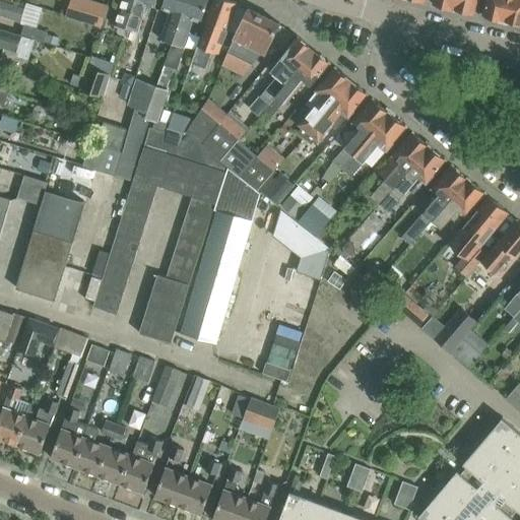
[(0,0),(0,14),(21,20),(26,4),(10,0),(0,0)]
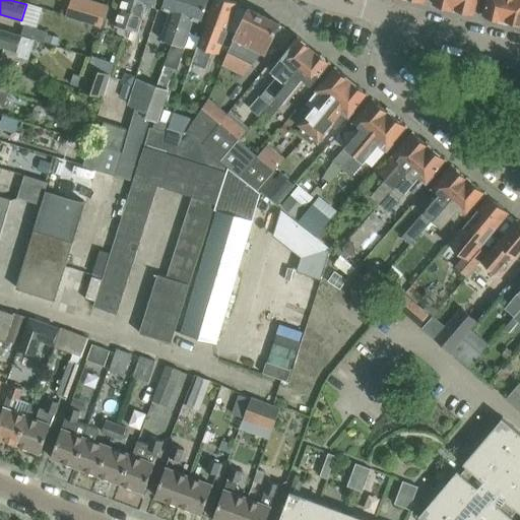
[(108,4),(95,0),(72,0),(68,16),(102,26),(108,4)]
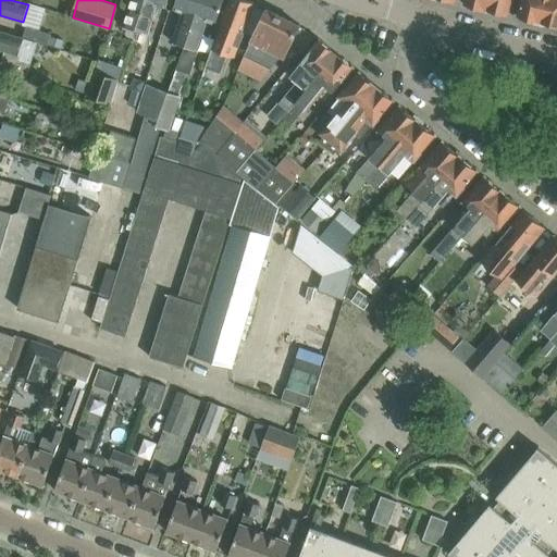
[(136,29),(145,0),(121,0),(121,3),(121,4),(121,7),(122,8),(123,9),(124,10),(127,10),(123,25),(136,29)]
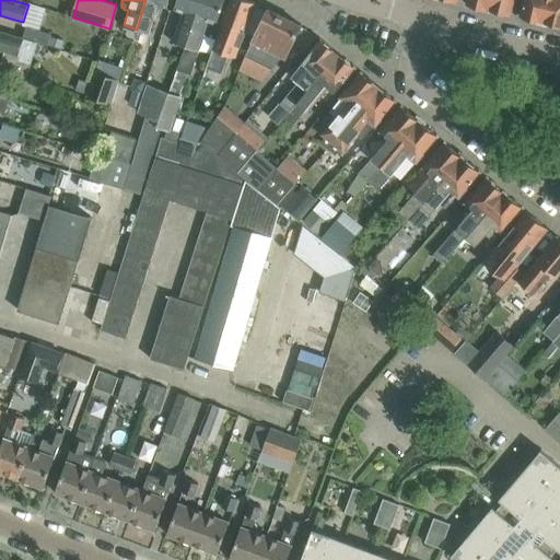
[(159,2),(167,6),(168,0),(146,0),(137,30),(149,33),(159,2)]
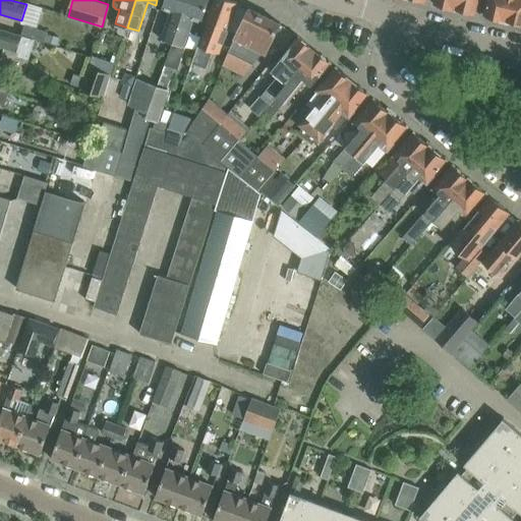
[(177,69),(185,46),(193,18),(203,21),(206,12),(209,0),(187,0),(173,42),(165,65),(166,65),(159,85),(147,118),(157,121),(159,122),(163,110),(170,91),(167,90),(174,68),(177,69)]
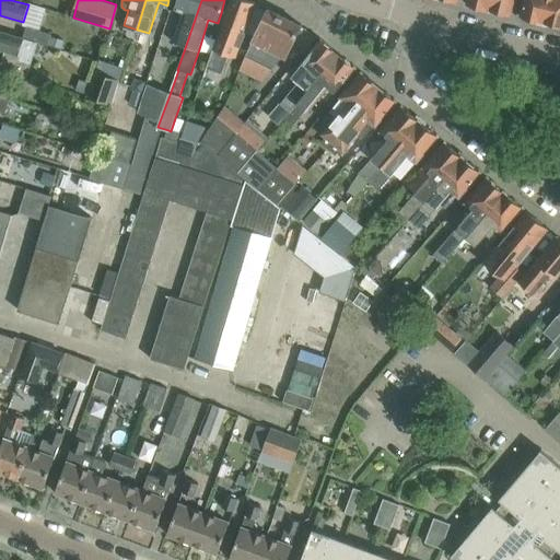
[(186,45),(201,0),(177,0),(175,9),(182,11),(173,41),(186,45)]
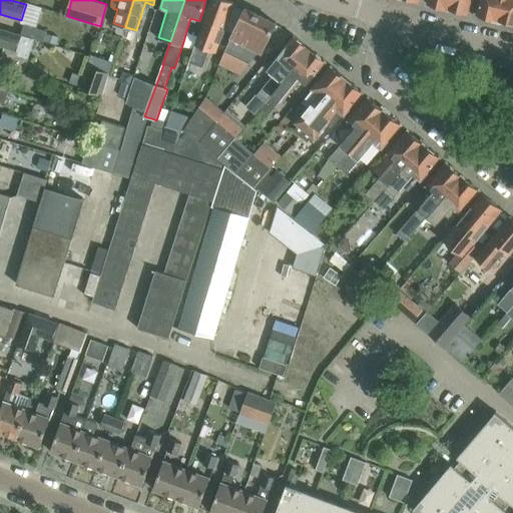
[(234,2),(227,0),(211,0),(203,21),(204,22),(190,60),(202,65),(208,50),(215,52),(224,29),(233,33),(244,12),(232,6),(234,2)]
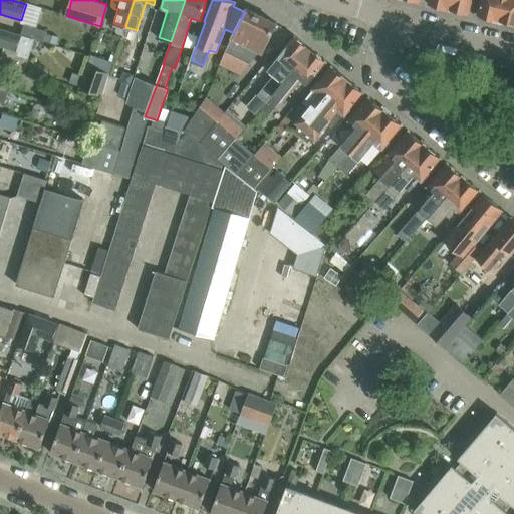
[(429,0),(428,4),(450,9),(452,0),(429,0)]
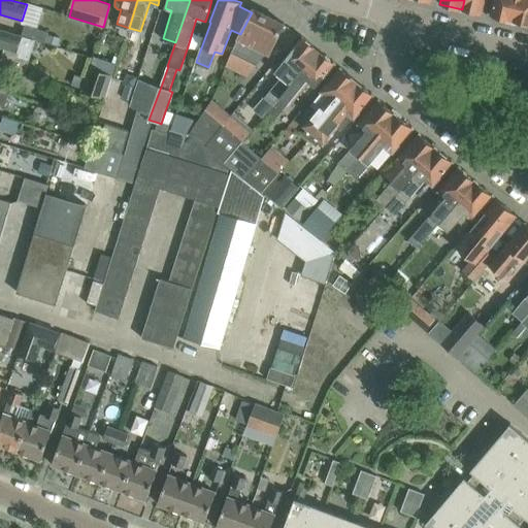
[(464,0),(462,9),(482,14),(485,0),(464,0)]
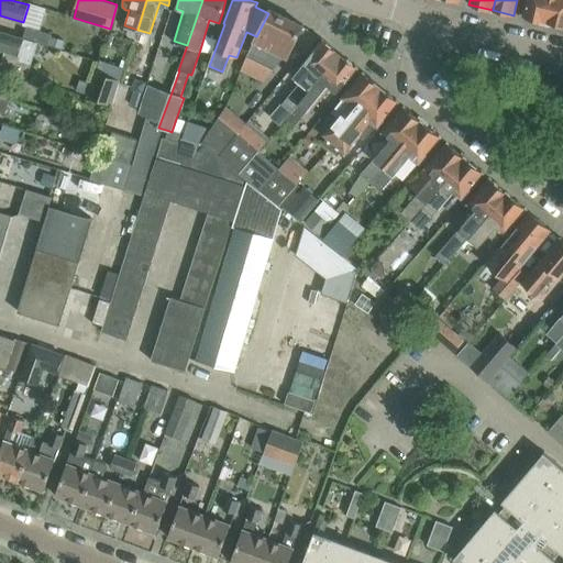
[(547,23),(552,0),(527,0),(523,18),(547,23)]
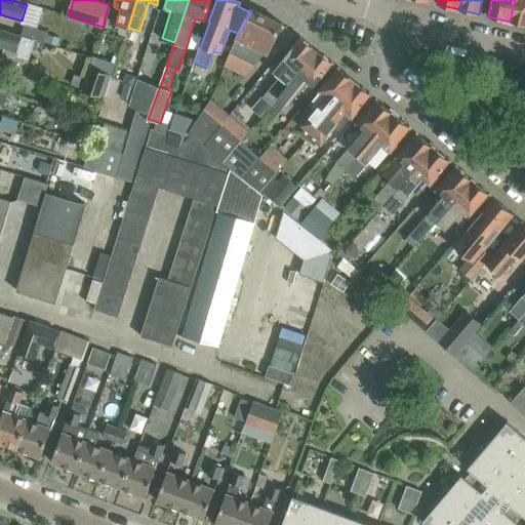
[(524,0),(515,0),(510,22),(524,24),(524,0)]
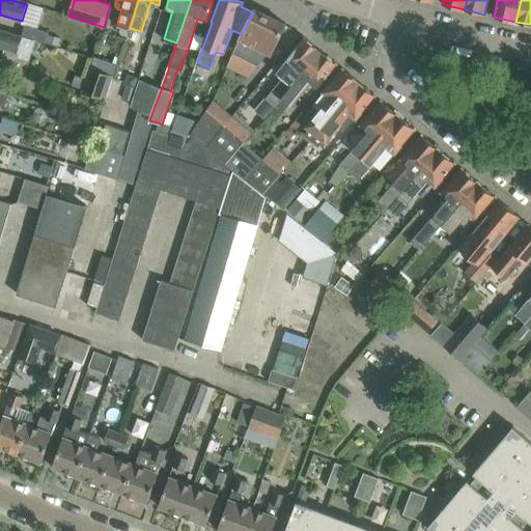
[(275,46),(286,24),(255,8),(253,12),(242,34),(232,53),(257,65),(275,46)]
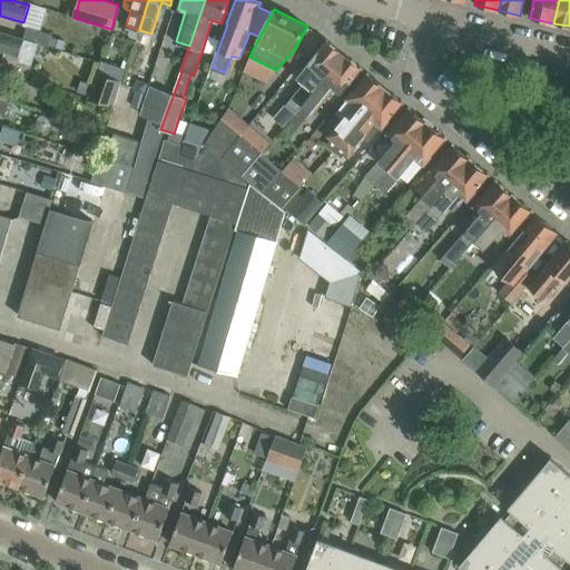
[(27,27),(25,37),(37,40),(49,43),(51,38),(51,36),(52,35),(27,27)]
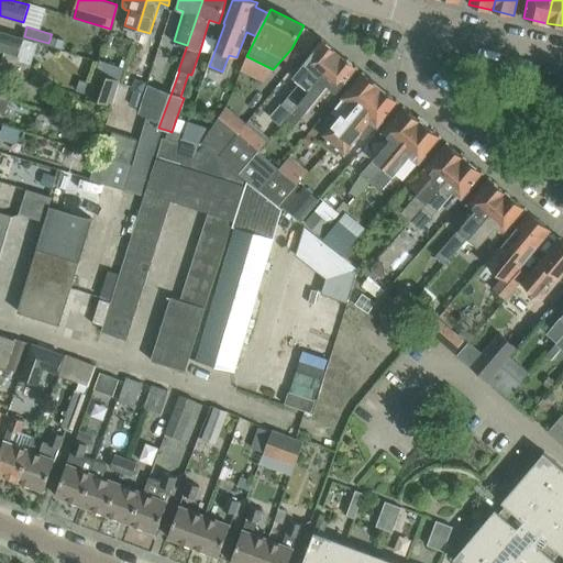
[(31,59),(36,40),(24,36),(0,29),(0,47),(17,53),(15,55),(31,59)]
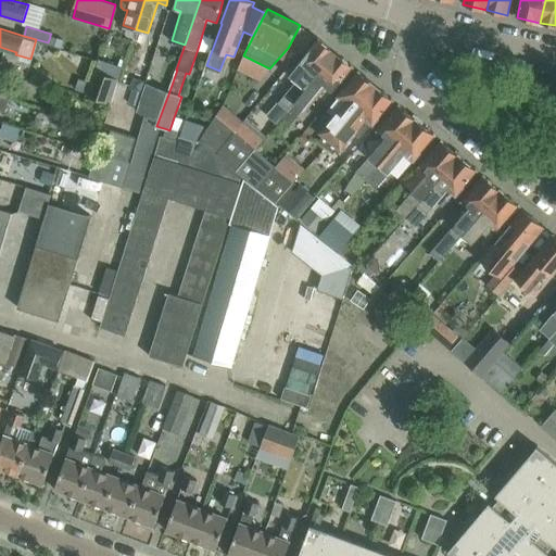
[(50,37),(48,42),(61,47),(63,38),(50,35),(50,37)]
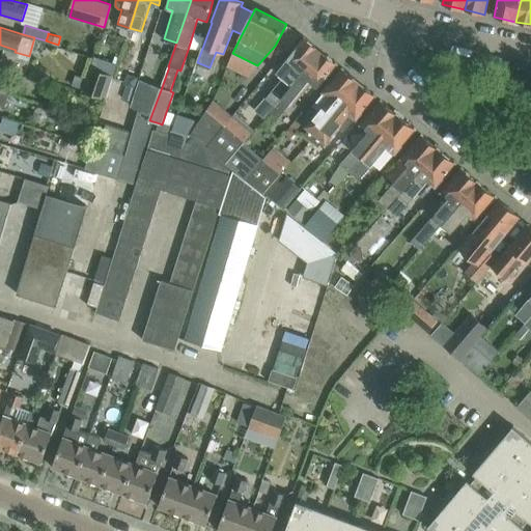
[(280,101),(323,52),(305,37),(277,71),(284,76),(271,92),(266,98),(275,106),(276,107),(280,101)]
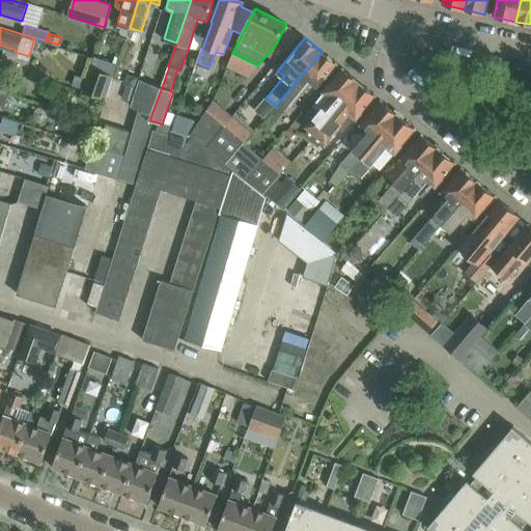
[(289,108),(311,82),(317,88),(337,63),(323,52),(280,101),(276,107),(275,106),(270,111),(278,118),(287,106),(289,108)]
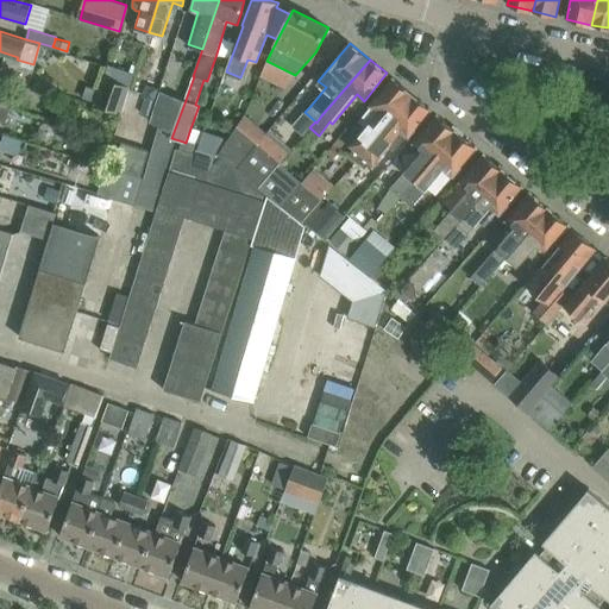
[(123,114),(131,89),(130,89),(135,75),(108,66),(94,106),(123,114)]
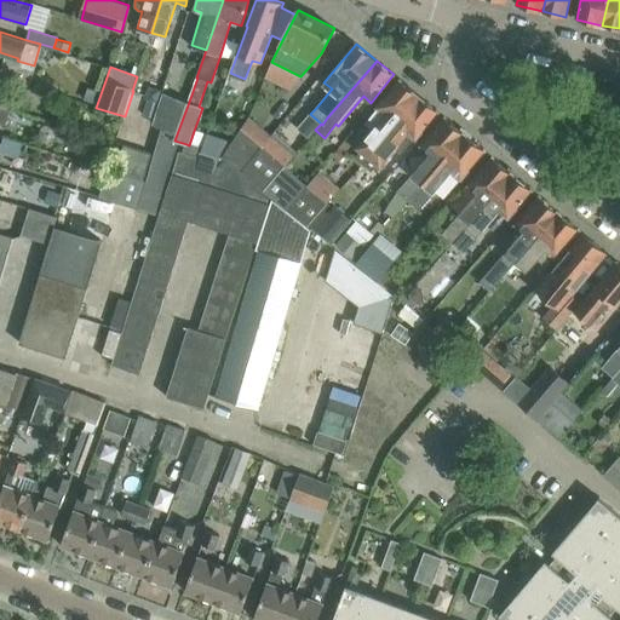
[(362,165),(420,97),(401,80),(378,108),(385,114),(356,148),(360,150),(354,158),(362,165)]
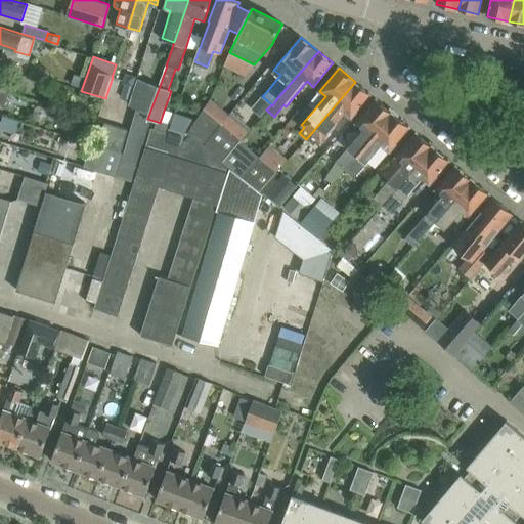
[(76,77),(73,87),(80,89),(83,79),(76,77)]
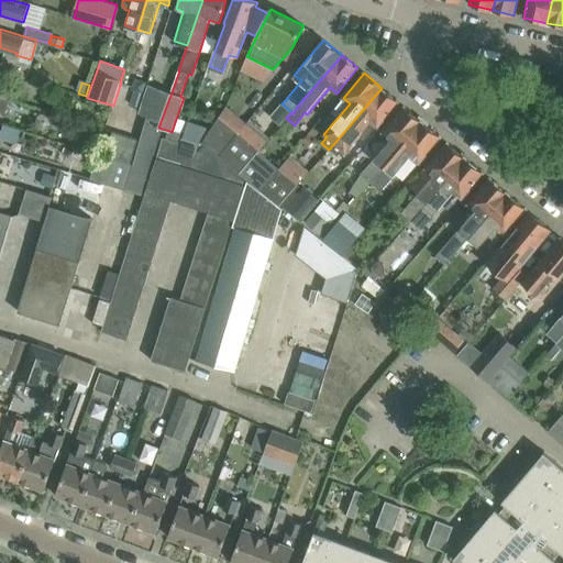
[(158,128),(172,92),(148,85),(145,95),(142,107),(140,114),(159,120),(157,128),(158,128)]
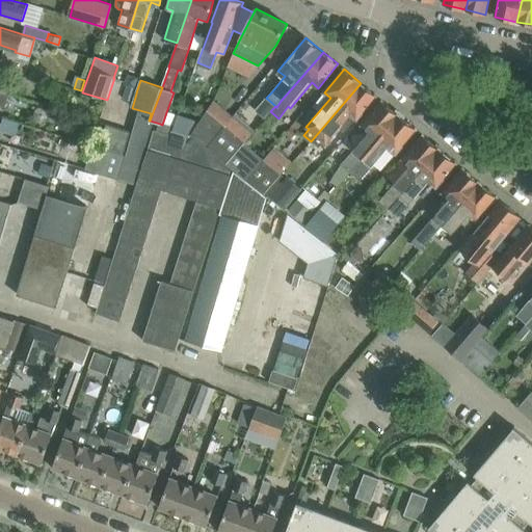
[(356,118),(363,111),(376,96),(361,83),(311,141),(318,148),(325,139),(328,141),(340,128),(345,132),(356,118)]
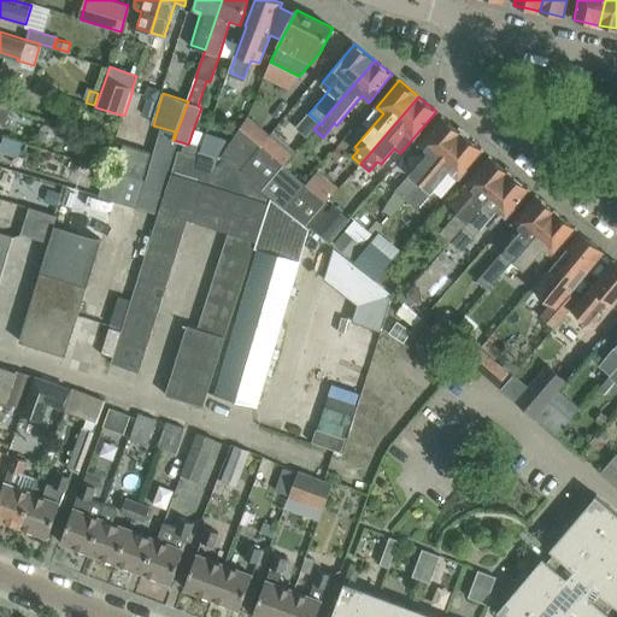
[(148,100),(144,113),(156,117),(159,104),(148,100)]
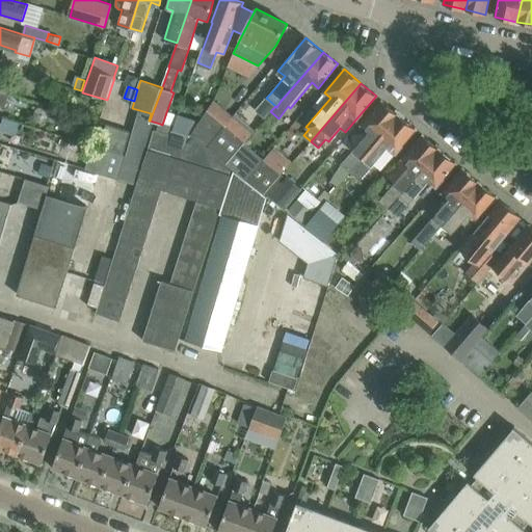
[(0,104),(5,106),(9,92),(0,89),(0,104)]
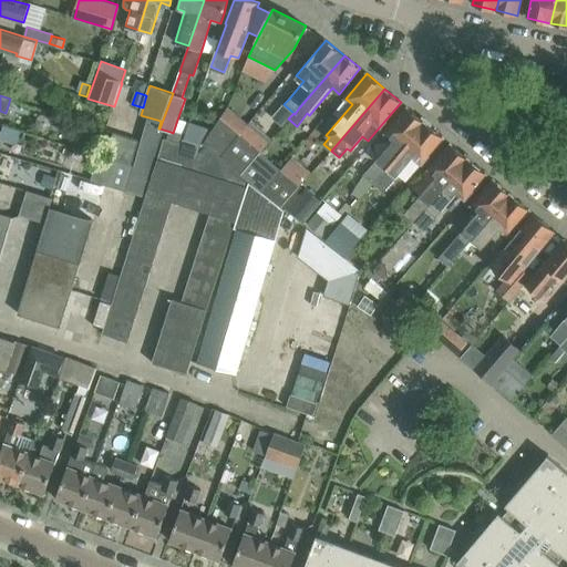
[(219,158),(241,132),(240,131),(247,124),(227,107),(203,144),(219,158)]
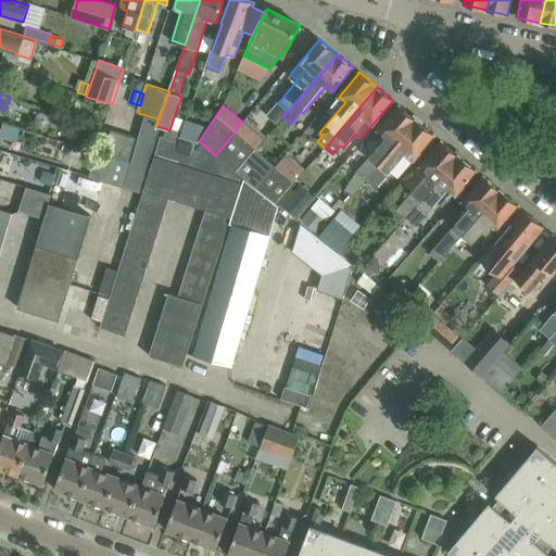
[(367,181),(418,121),(400,105),(386,122),(378,130),(386,137),(356,172),(367,181)]
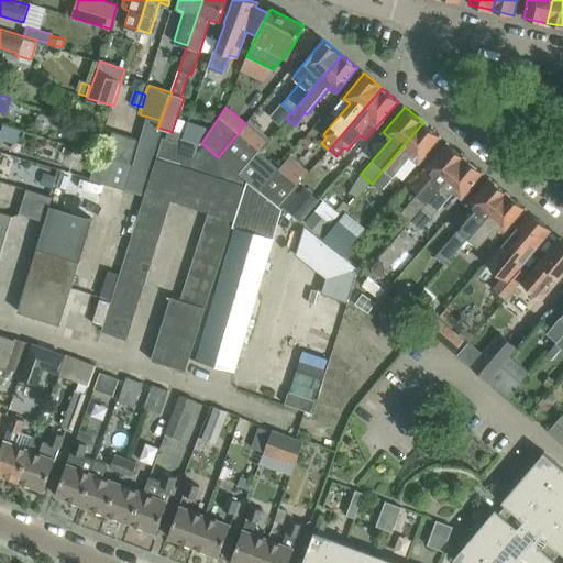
[(132,164),(123,190),(142,196),(163,132),(147,118),(132,164)]
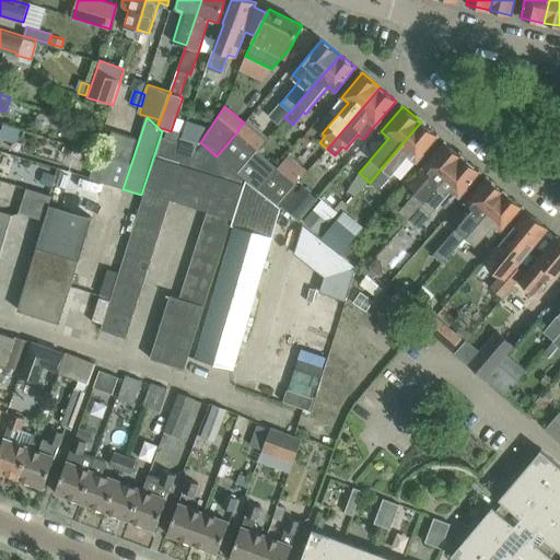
[(168,130),(165,138),(178,142),(181,138),(186,121),(175,118),(171,131),(168,130)]
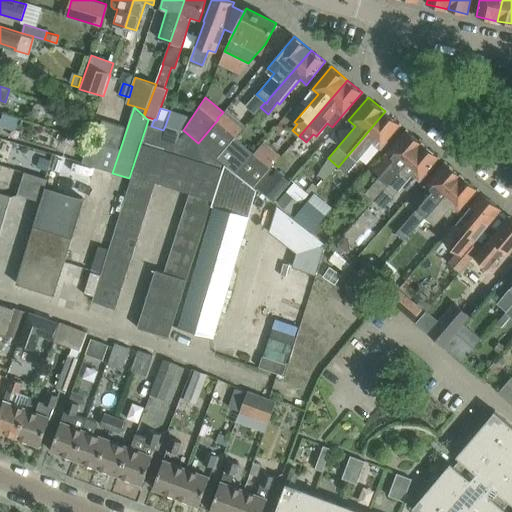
[(347,174),(374,142),(381,147),(388,140),(400,124),(385,111),(338,167),(347,174)]
